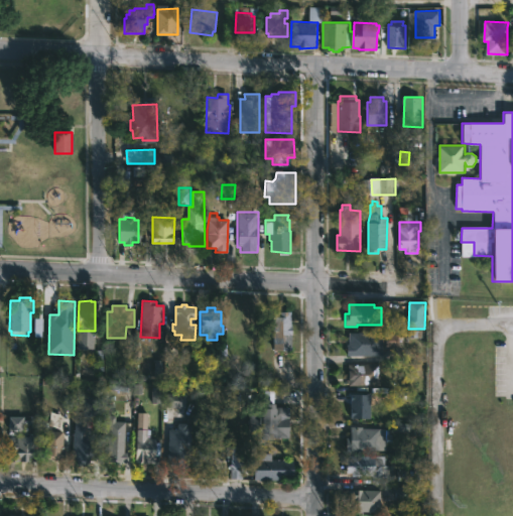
[(291,312),(290,351),(273,351),(273,316),(278,316),(278,311),(291,312)]
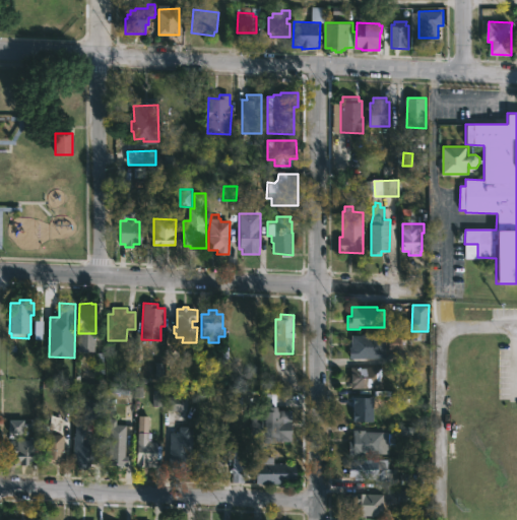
[(374,333),(387,334),(387,359),(351,359),(351,335),(374,333)]
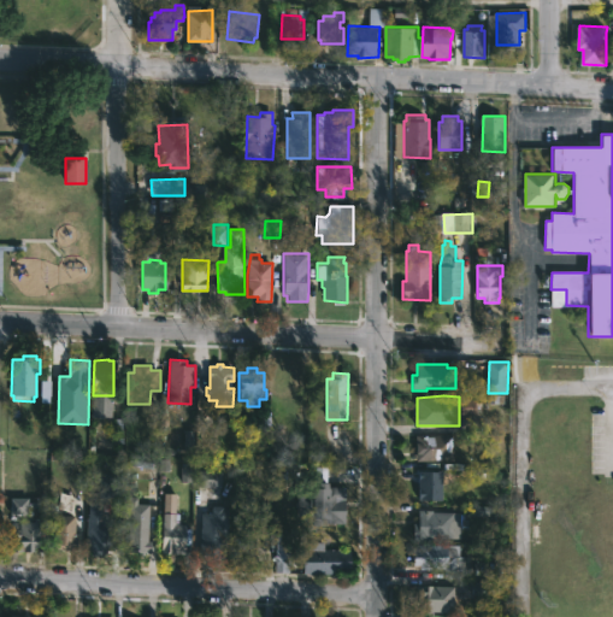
[(477,400),(464,399),(463,413),(477,415),(477,400)]
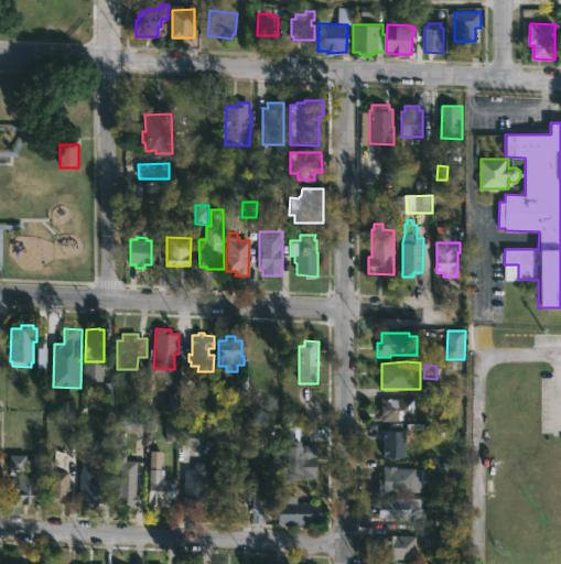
[(416,421),(381,422),(381,398),(416,398),(416,421)]
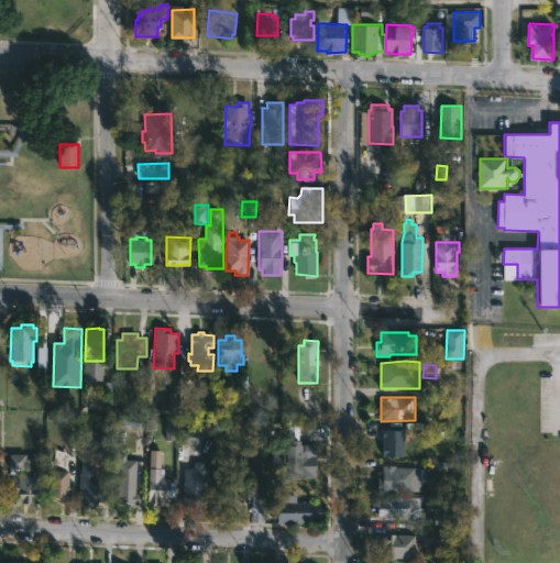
[(120,426),(142,427),(142,417),(120,416),(120,426)]
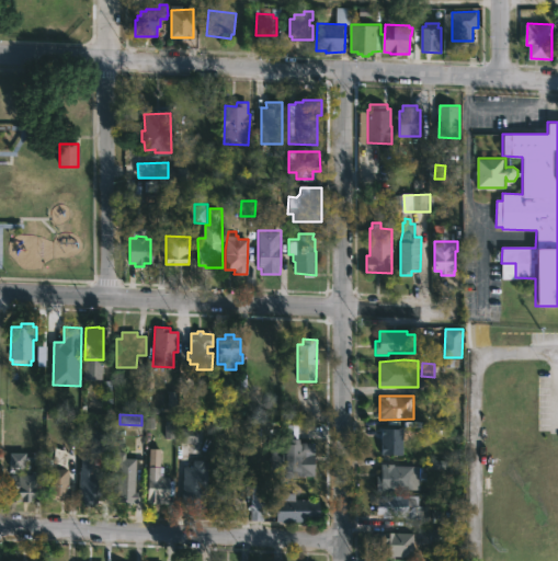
[(177,425),(167,426),(168,439),(177,438),(177,425)]
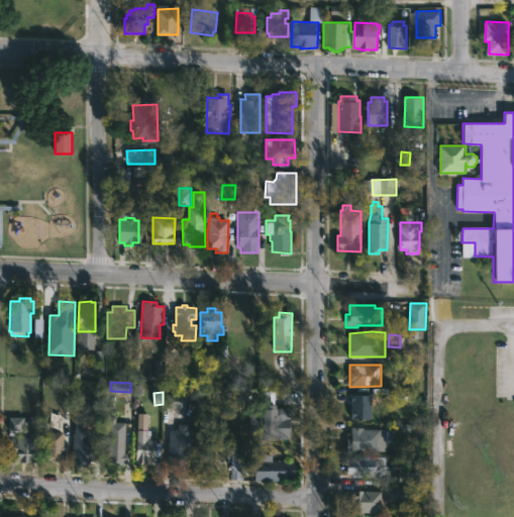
[(169,409),(188,409),(189,395),(170,395),(169,409)]
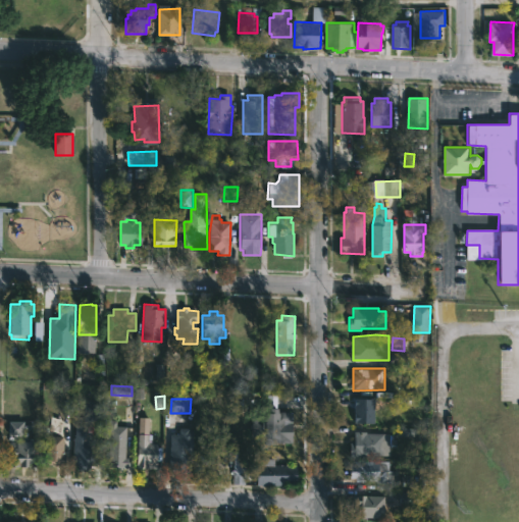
[(376,399),(375,425),(354,424),(355,399),(376,399)]
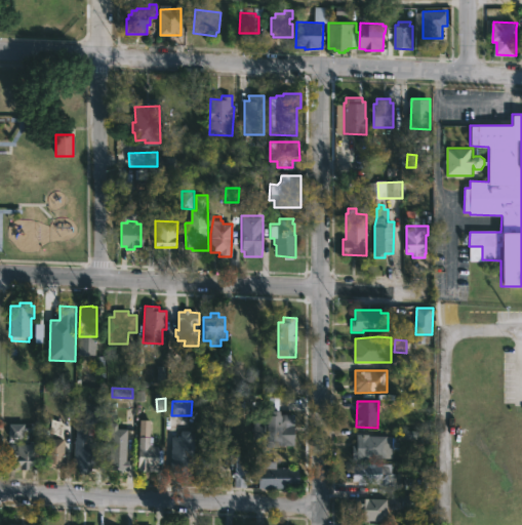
[(279,413),(294,414),(293,446),(280,446),(280,442),(253,441),(253,414),(271,415),(271,410),(279,410),(279,413)]
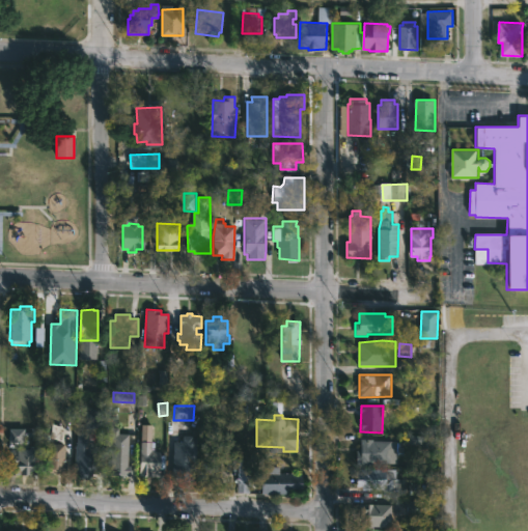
[(156,442),(156,451),(161,451),(161,455),(167,455),(166,469),(160,469),(160,477),(140,476),(143,423),(155,424),(154,442),(156,442)]
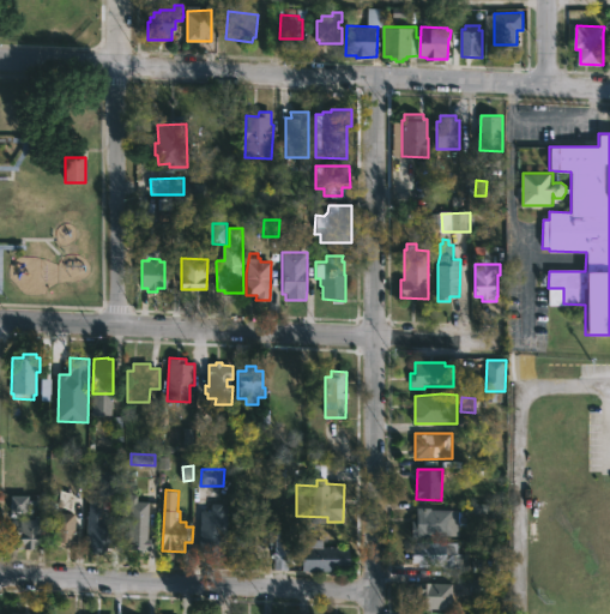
[(77,494),(62,492),(60,505),(74,507),(77,494)]
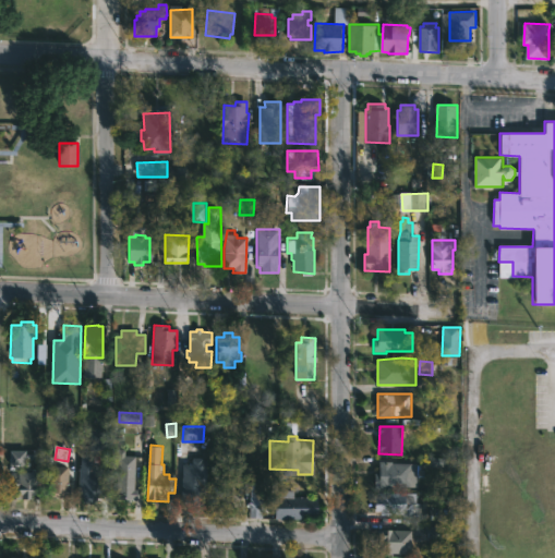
[(27,451),(12,450),(11,465),(27,465),(27,451)]
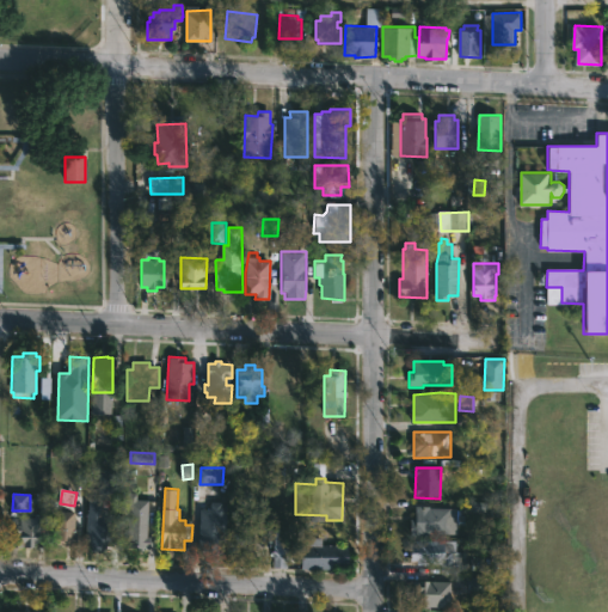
[(151,537),(151,549),(146,549),(145,551),(140,551),(140,549),(129,548),(131,494),(139,494),(139,500),(149,501),(148,537),(151,537)]
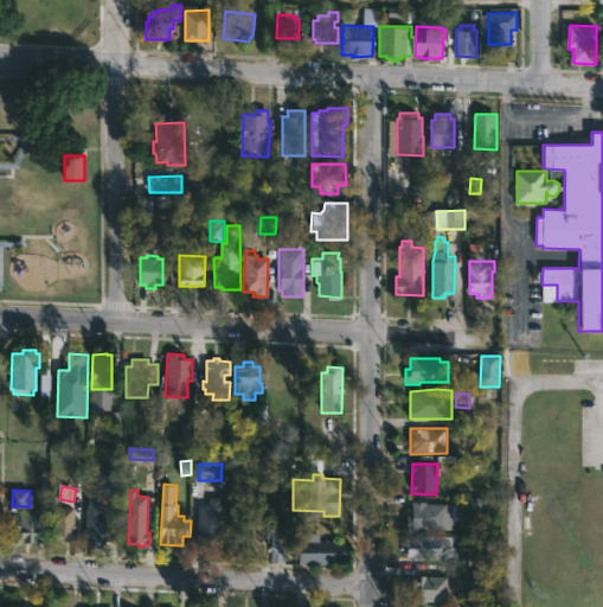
[(224,499),(223,510),(224,510),(222,548),(196,547),(198,505),(209,505),(210,498),(224,499)]
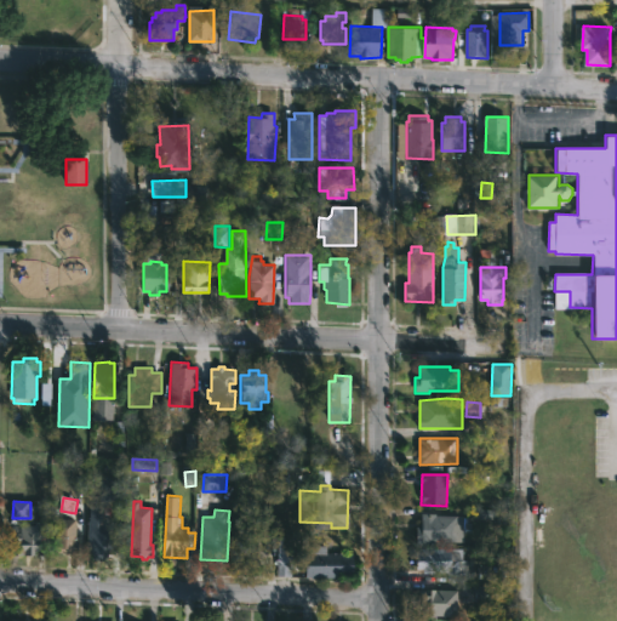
[(472,523),(472,533),(464,533),(464,542),(421,541),(421,536),(416,536),(416,528),(422,528),(422,511),(445,512),(445,516),(464,517),(464,518),(468,518),(467,523),(472,523)]
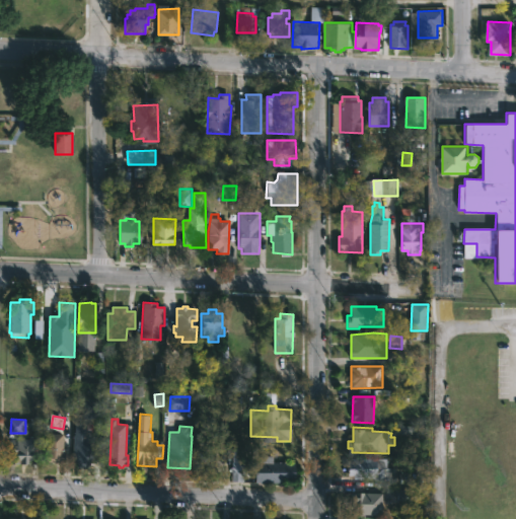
[(92,431),(92,437),(96,437),(95,464),(73,463),(74,436),(81,436),(82,431),(92,431)]
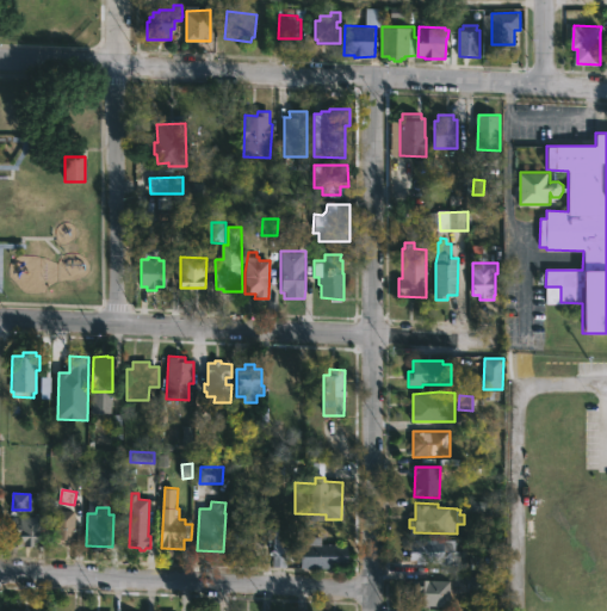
[(76,534),(76,545),(54,545),(54,511),(74,511),(74,534),(76,534)]
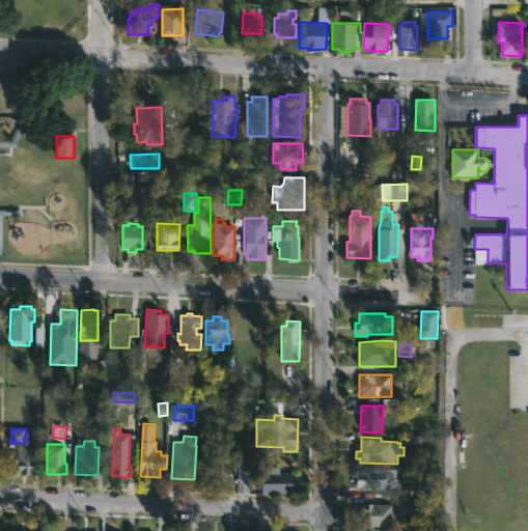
[(36,449),(36,471),(32,471),(32,475),(9,475),(10,459),(19,460),(19,449),(36,449)]
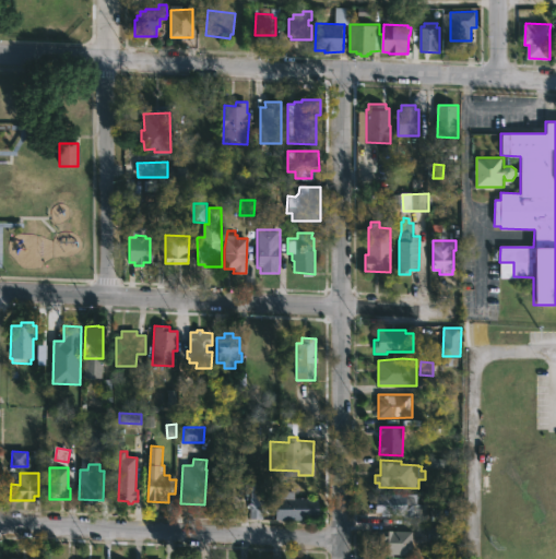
[(264,520),(267,485),(253,484),(251,519),(264,520)]
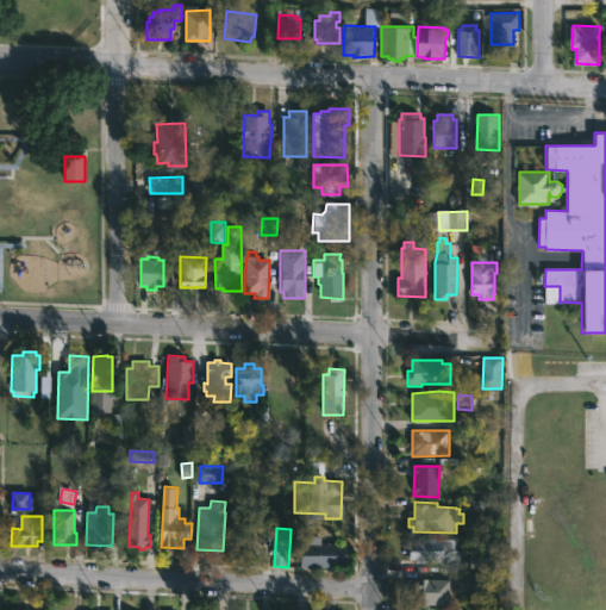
[(305,567),(303,567),(303,536),(323,536),(323,567),(305,567)]
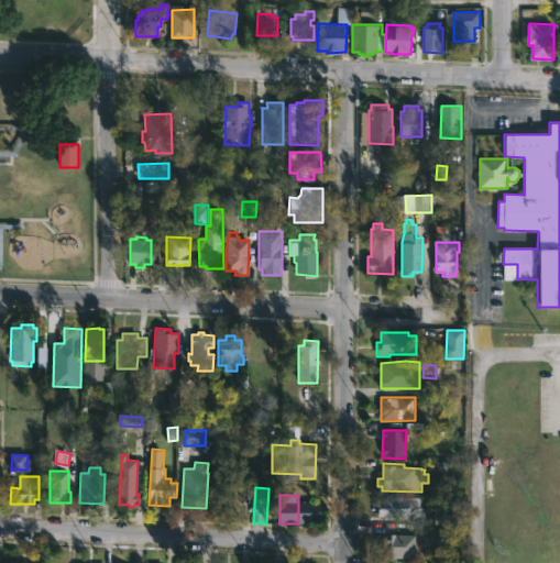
[(421,498),(420,508),(430,508),(430,522),(424,522),(424,529),(408,529),(409,519),(384,519),(384,516),(377,516),(377,500),(383,500),(383,497),(421,498)]
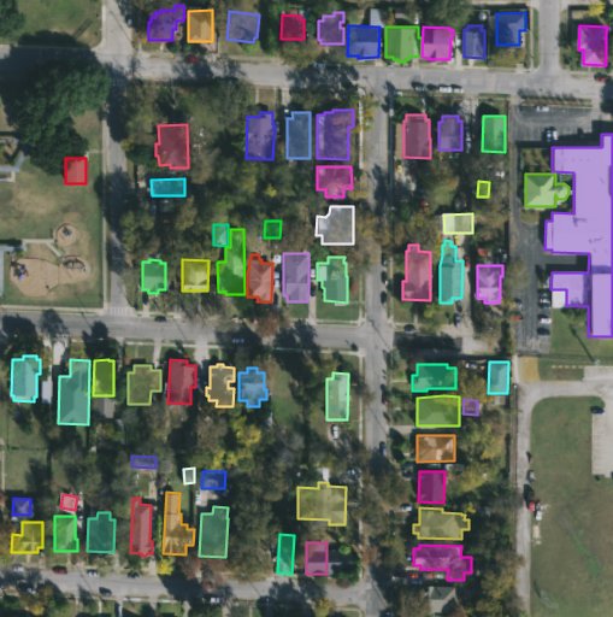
[(455,586),(454,612),(420,613),(420,606),(414,606),(414,589),(422,589),(422,586),(455,586)]
